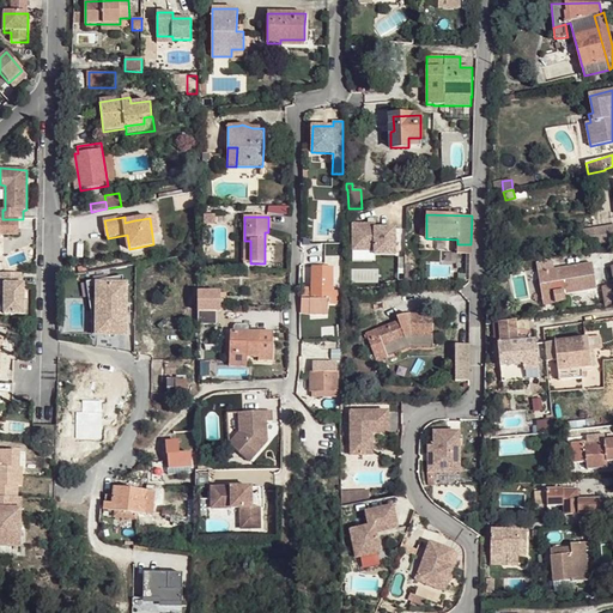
[(19,236),(19,219),(2,219),(0,219),(0,228),(0,256),(1,256),(1,235),(19,236)]
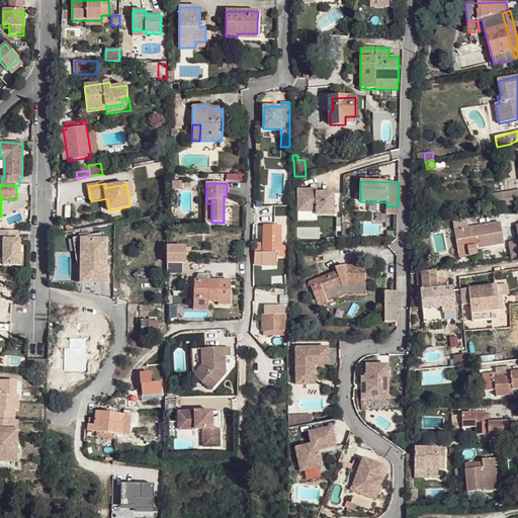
[(517,189),(506,192),(509,208),(517,205),(517,189)]
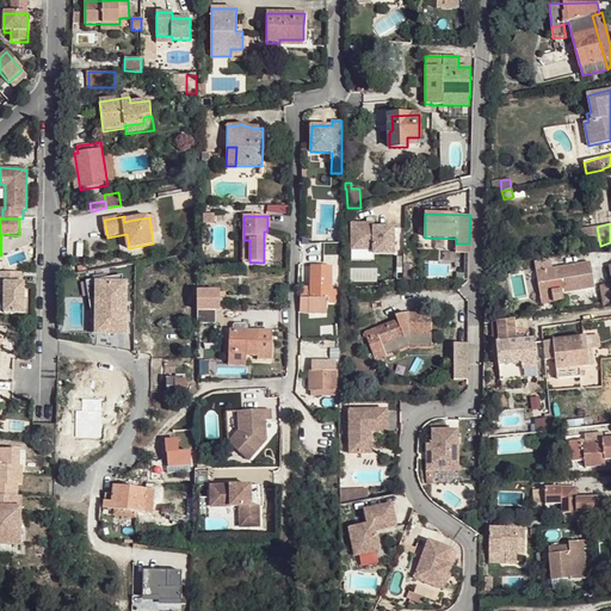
[(374,224),(352,224),(352,250),(374,251),(374,254),(394,254),(394,228),(374,228),(374,224)]
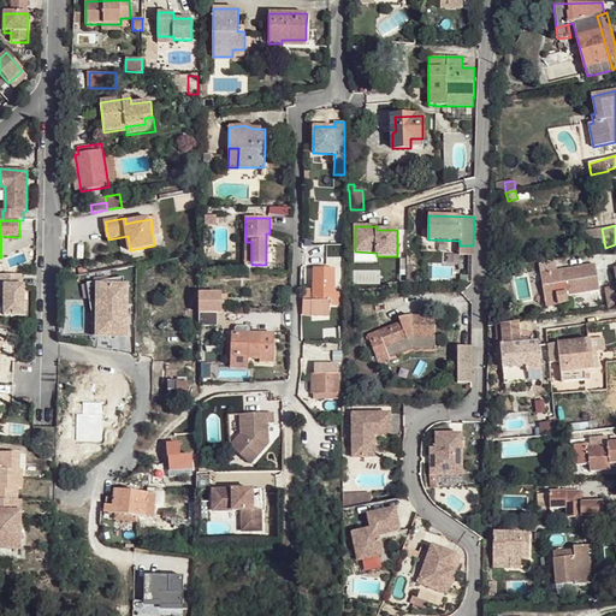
[(473,246),(460,246),(460,255),(469,255),(468,264),(473,264),(473,246)]
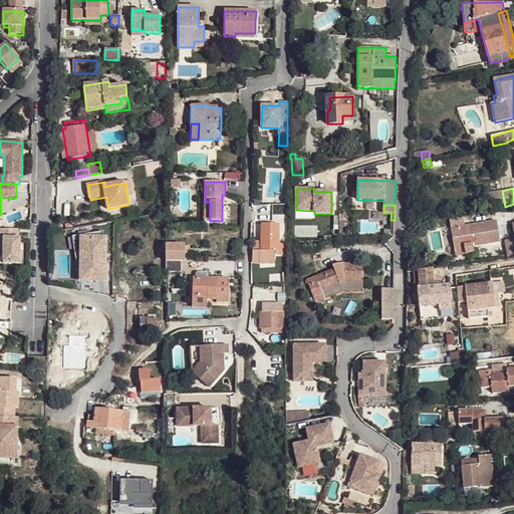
[(314,211),(296,210),(295,219),(314,219),(314,214),(314,211)]
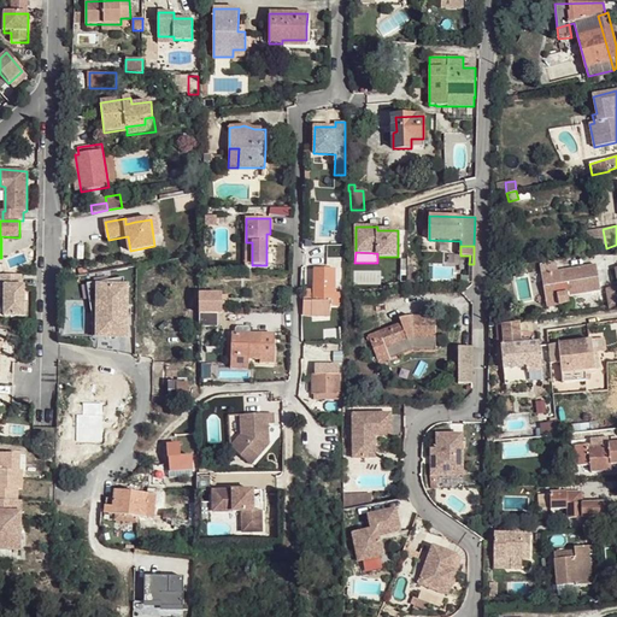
[(541,275),(547,307),(570,303),(569,297),(600,291),(595,265),(558,271),(557,263),(540,266),(541,275)]
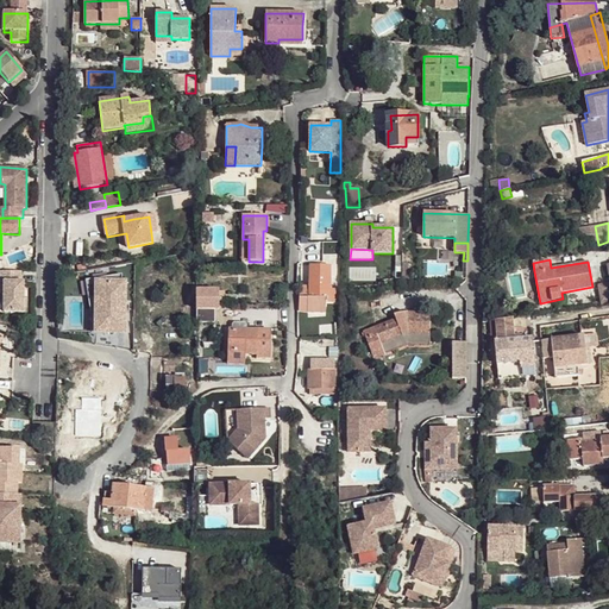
[(468,261),(463,261),(463,272),(454,272),(454,278),(468,278),(468,261)]
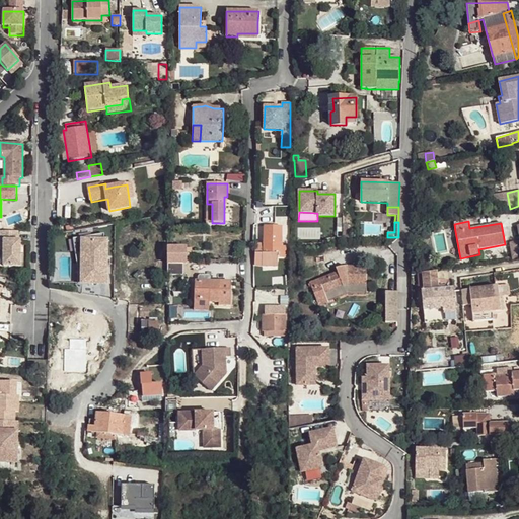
[(518,254),(518,223),(517,223),(518,233),(518,238),(510,240),(513,255),(518,254)]
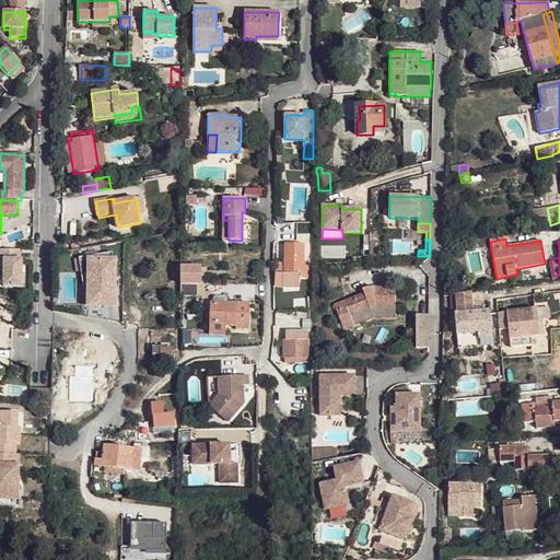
[(276,273),(275,287),(283,288),(300,288),(300,278),(308,278),(308,267),(304,267),(304,245),(284,244),(284,264),(276,263),(276,273)]
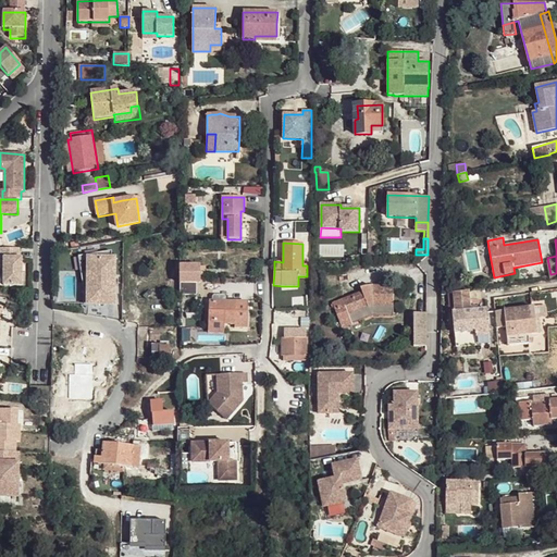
[(20,249),(1,249),(0,259),(4,259),(4,285),(23,286),(23,259),(20,258),(20,249)]
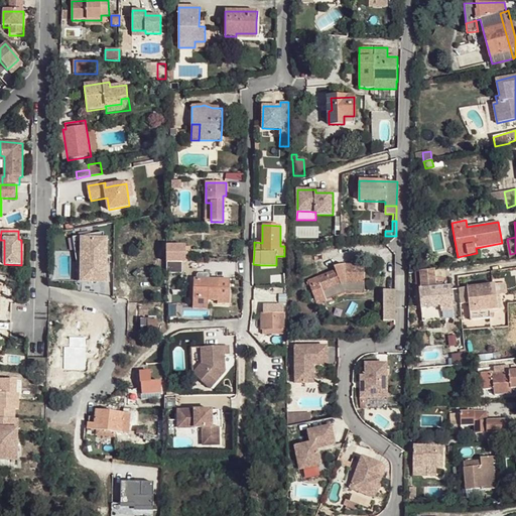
[(106,240),(82,240),(82,282),(106,282),(106,240)]
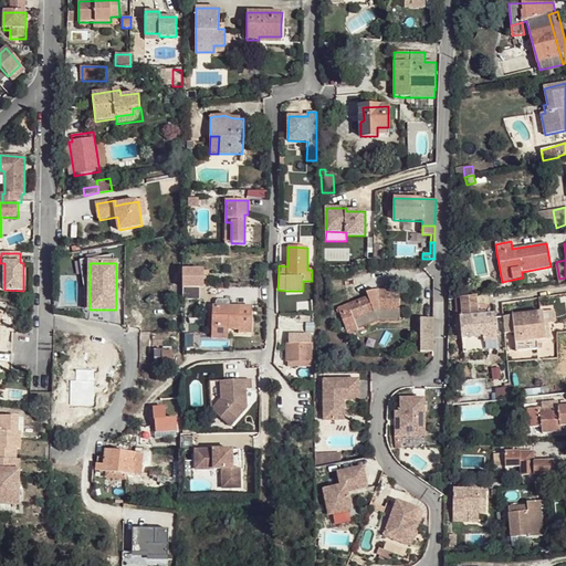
[(182,280),(182,301),(199,301),(199,287),(205,287),(205,280),(205,273),(205,271),(182,271),(182,280)]
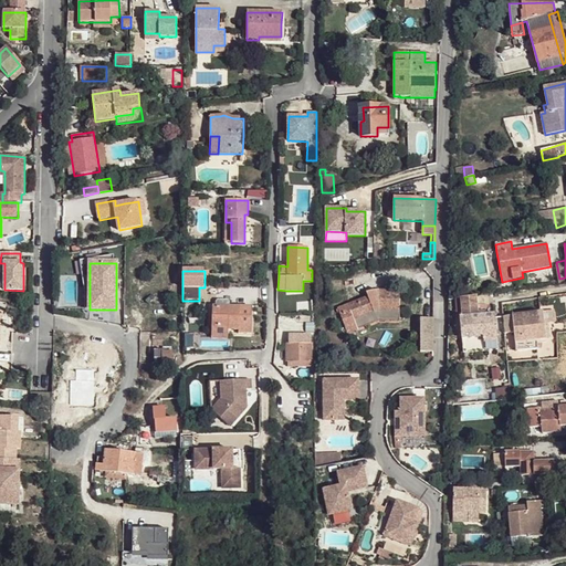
[(338,308),(347,333),(357,329),(353,320),(374,312),(380,311),(399,311),(399,291),(379,291),(368,293),(368,296),(338,308)]
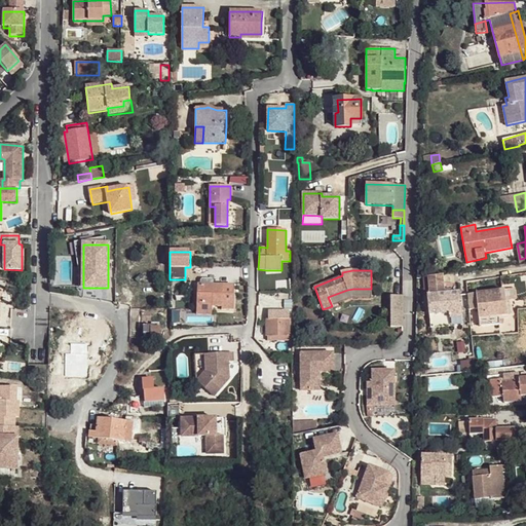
[(427,295),(429,315),(449,313),(450,318),(462,317),(460,292),(445,293),(443,275),(428,277),(429,294),(427,295)]
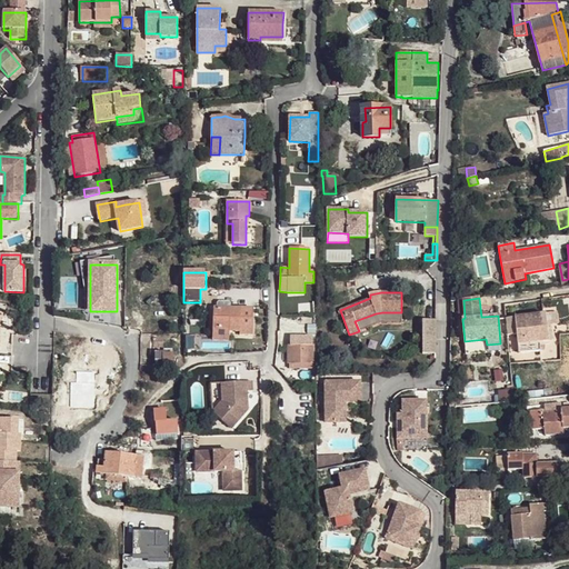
[(295,303),(295,316),(315,315),(313,302),(295,303)]
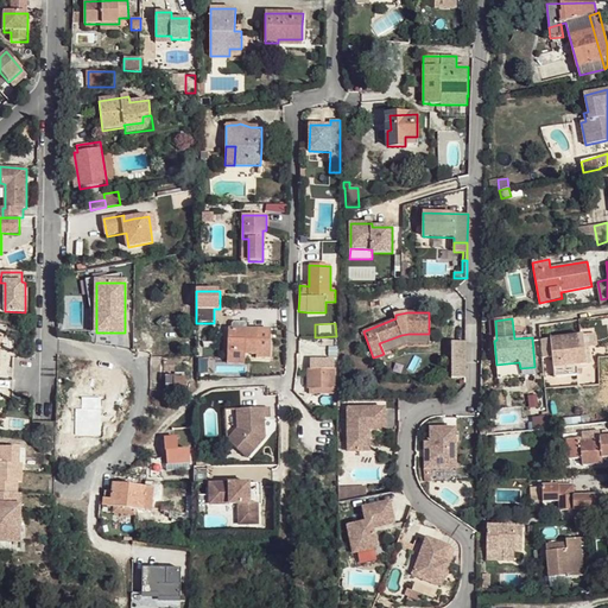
[(229,329),(228,363),(244,363),(244,354),(257,354),(255,358),(270,358),(271,330),(229,329)]
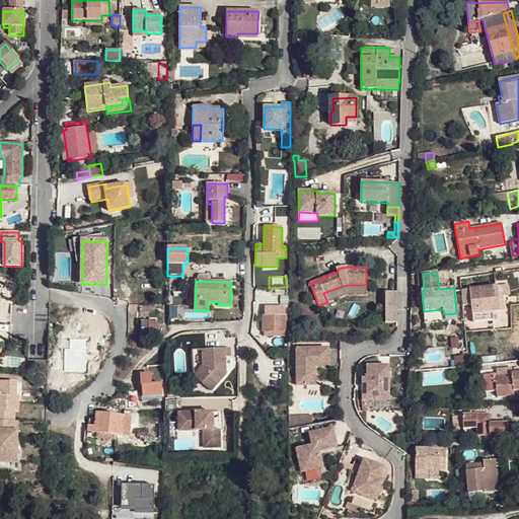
[(509,284),(498,286),(500,310),(504,310),(504,296),(510,295),(509,284)]
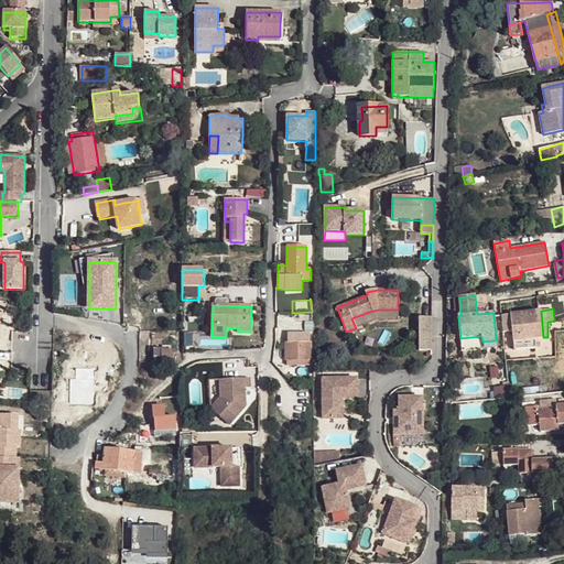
[(351,318),(356,328),(377,320),(398,320),(398,310),(379,310),(372,311),(351,318)]
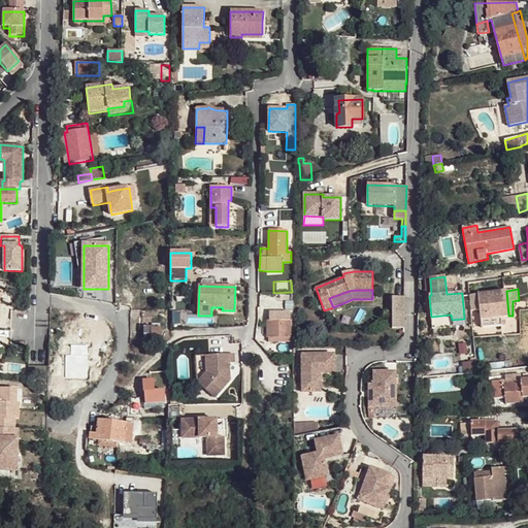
[(506,291),(479,294),(481,311),(476,311),(477,320),(481,319),(482,327),(501,325),(500,317),(508,316),(506,291)]
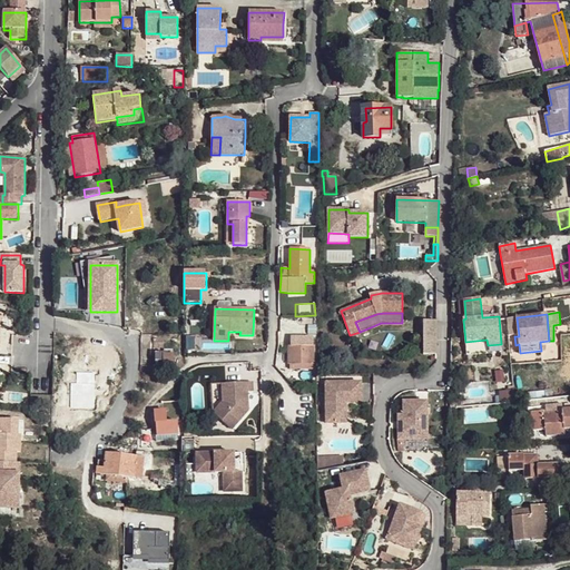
[(435,354),(436,321),(423,320),(422,354),(435,354)]
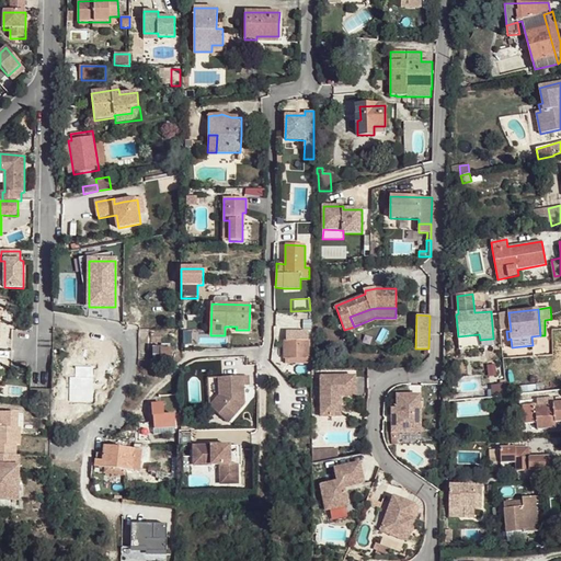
[(285,358),(285,363),(297,363),(309,363),(309,358),(308,358),(308,343),(309,343),(309,336),(308,336),(308,332),(288,332),(288,341),(284,341),(284,358),(285,358)]
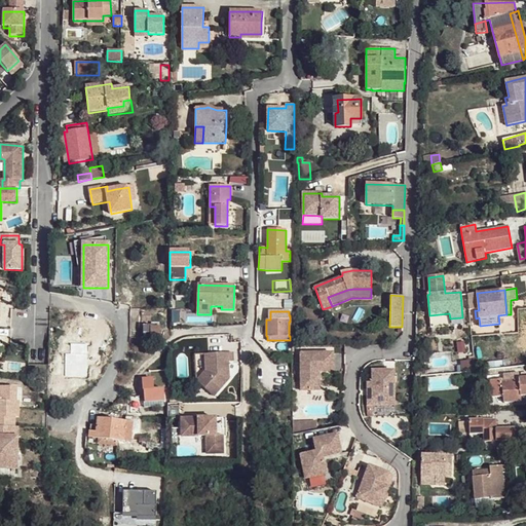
[(159,327),(159,324),(156,324),(156,325),(152,324),(152,327),(144,327),(145,339),(143,338),(143,342),(152,342),(152,341),(159,341),(159,335),(159,328),(159,327)]
